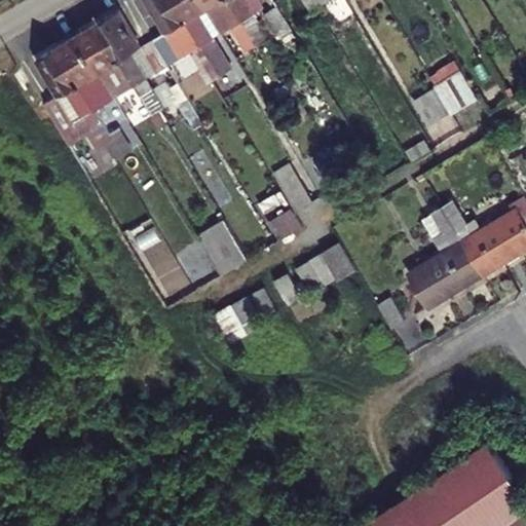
[(190,52),(200,46),(173,0),(144,0),(163,31),(174,25),(190,52)]
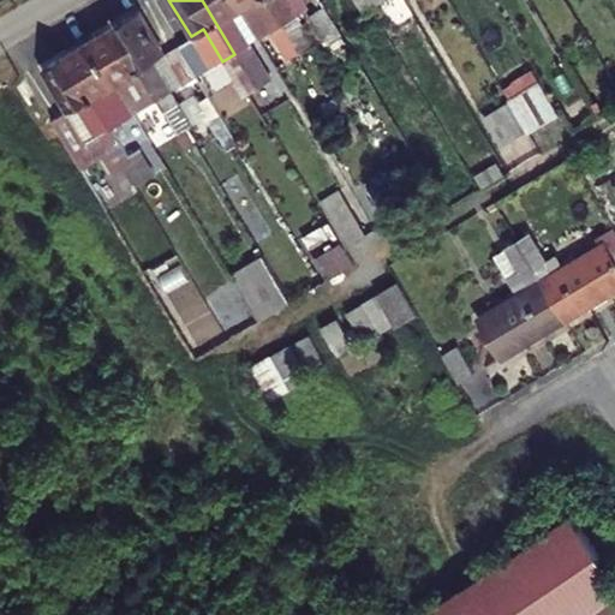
[(230,15),(243,7),(238,0),(202,0),(234,54),(249,47),(230,15)]
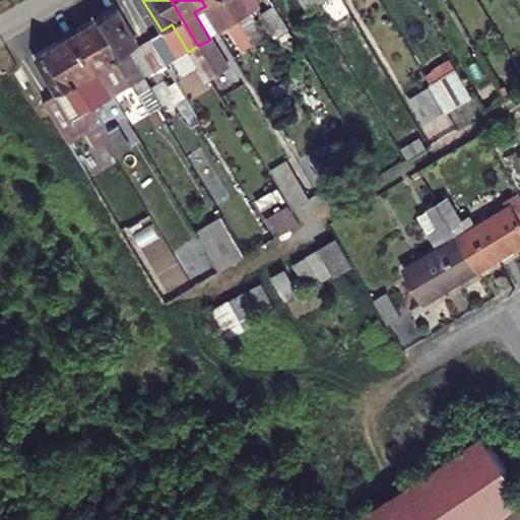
[(215,0),(232,26),(243,19),(231,0),(201,0),(205,6),(213,0),(215,0)]
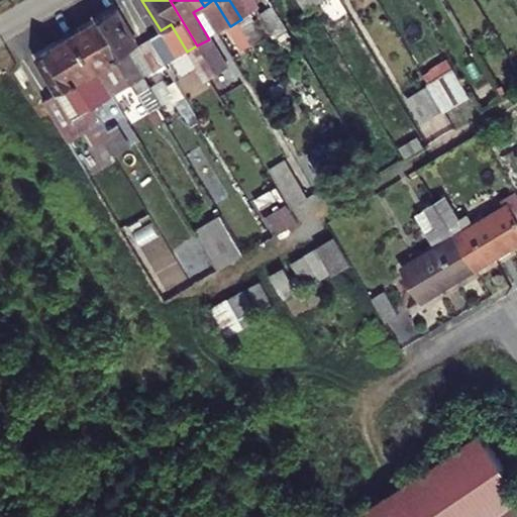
[(229,0),(241,19),(250,14),(242,0),(229,0)]
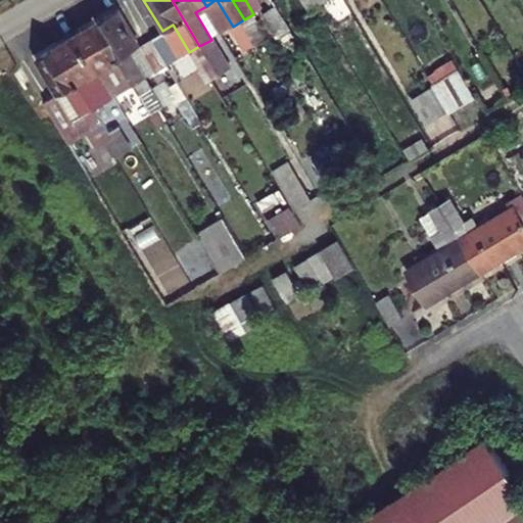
[(254,0),(245,0),(253,14),(259,9),(254,0)]
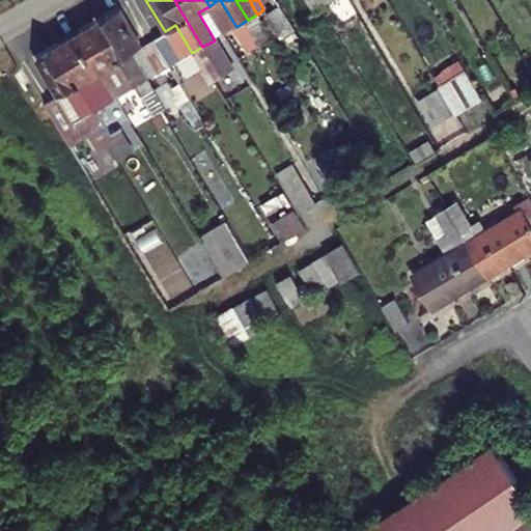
[(120,11),(101,22),(140,88),(148,82),(132,54),(142,49),(120,11)]
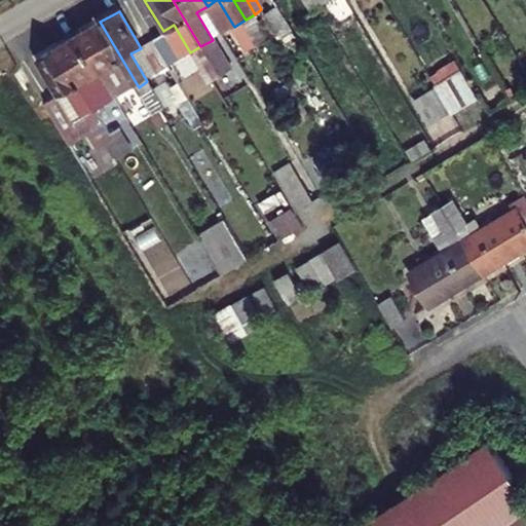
[(100,22),(78,33),(101,71),(108,67),(124,96),(139,87),(100,22)]
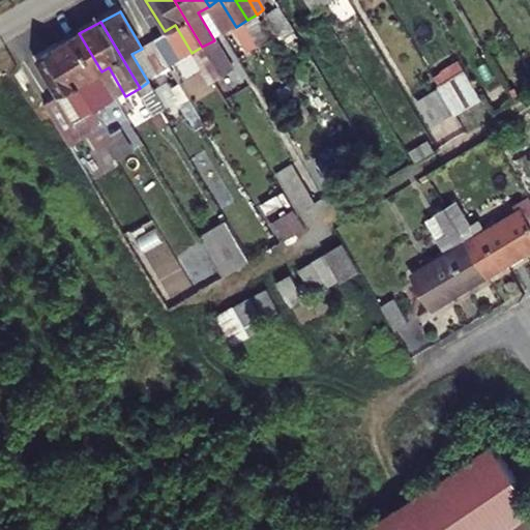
[(175,25),(165,31),(166,34),(180,60),(192,53),(175,25)]
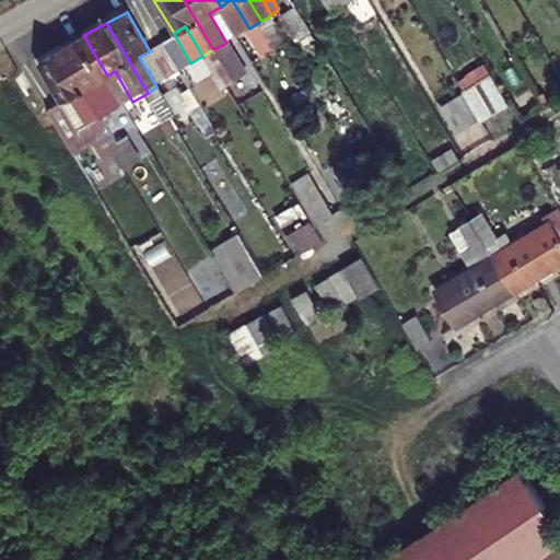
[(83,35),(61,48),(101,115),(113,107),(97,82),(107,76),(83,35)]
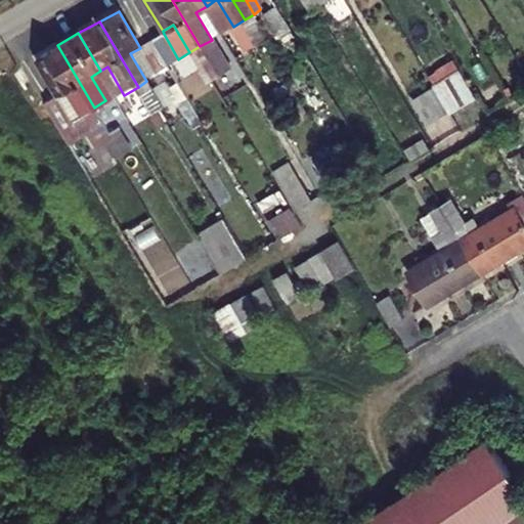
[(164,34),(154,39),(169,66),(178,59),(164,34)]
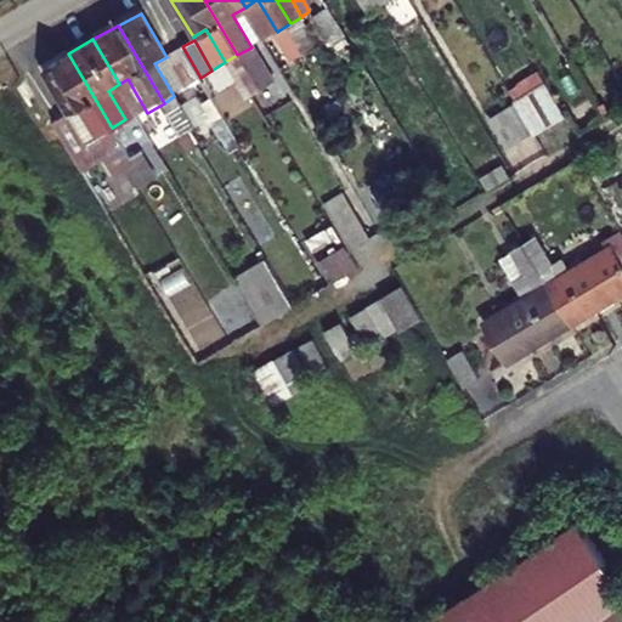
[(201,78),(182,46),(168,56),(187,88),(201,78)]
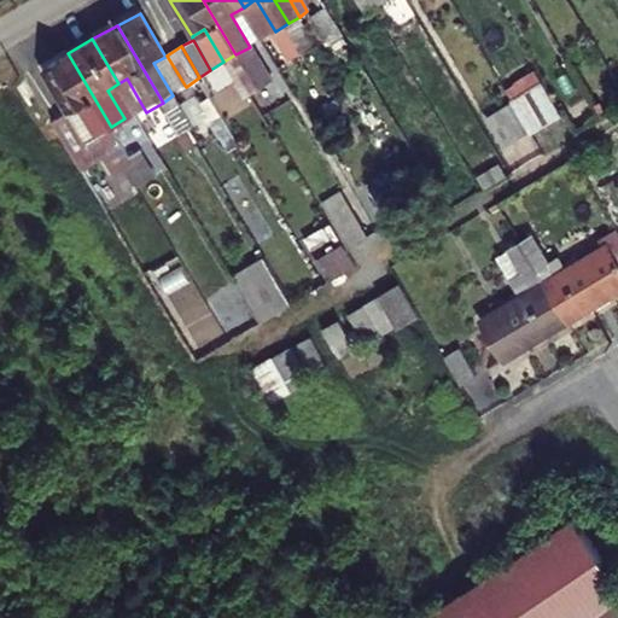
[(68,53),(44,68),(69,111),(70,114),(82,106),(97,134),(111,127),(68,53)]
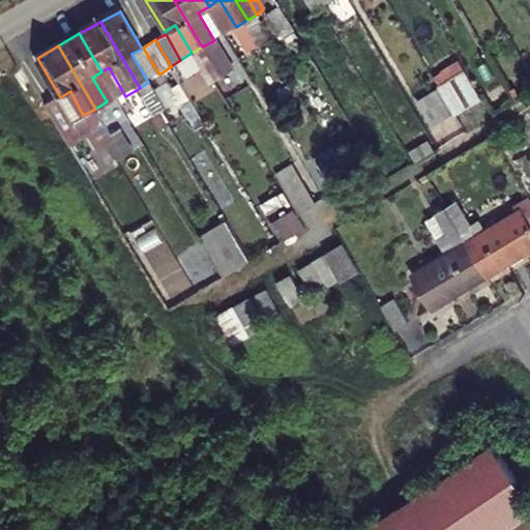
[(131,54),(148,82),(159,75),(143,48),(142,49),(131,54)]
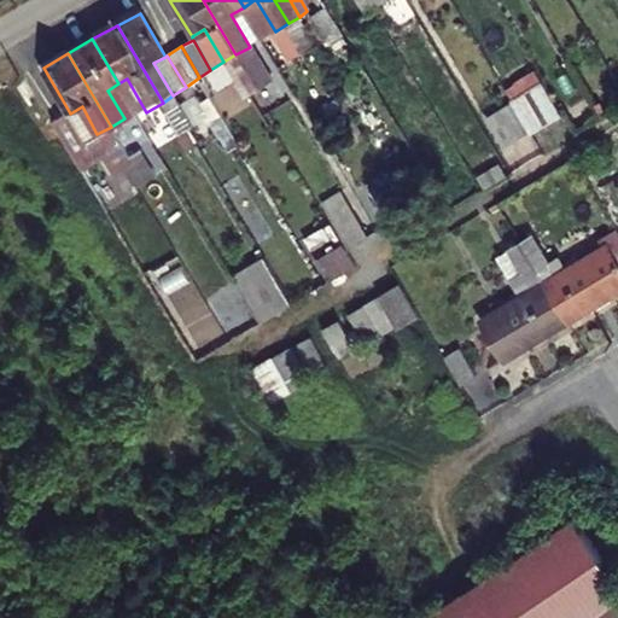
[(549,56),(518,75),(538,109),(570,91),(549,56)]
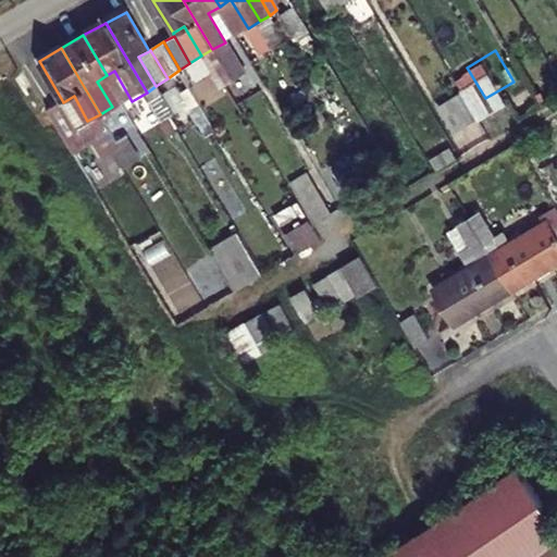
[(445,86),(459,112),(483,98),(468,73),(445,86)]
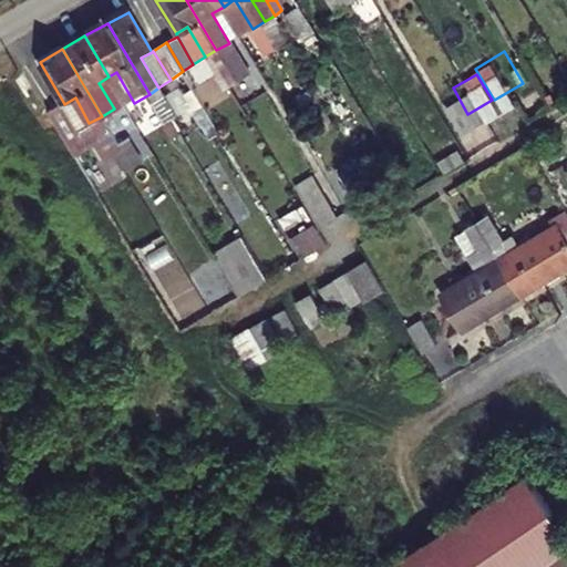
[(155,103),(162,117),(188,103),(182,90),(155,103)]
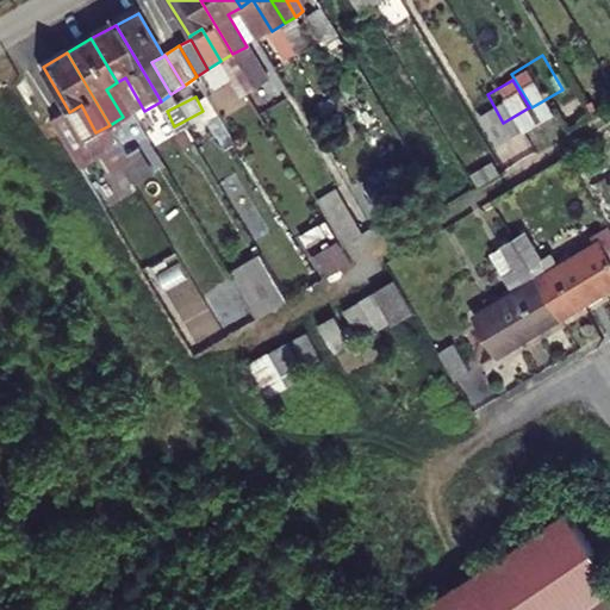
[(68,110),(62,113),(64,117),(80,143),(82,141),(95,132),(81,105),(69,112),(68,110)]
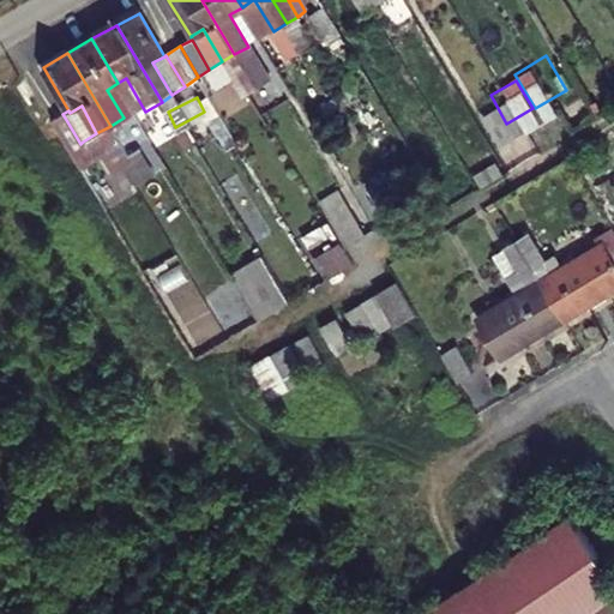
[(65,118),(53,125),(68,151),(80,144),(65,118)]
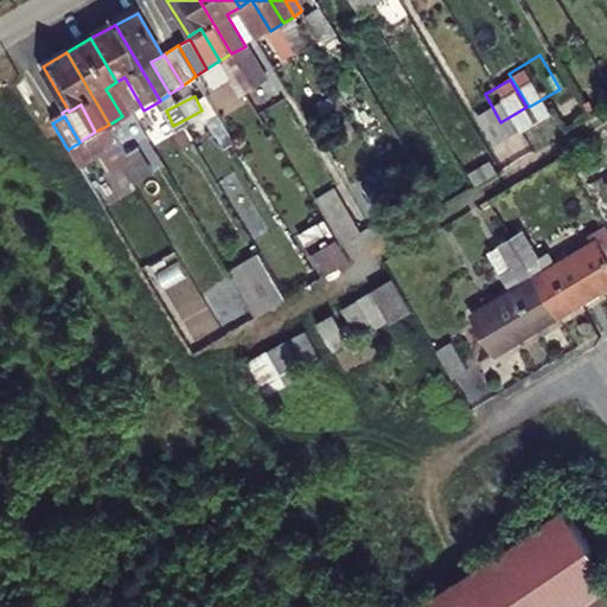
[(82,140),(80,142),(68,149),(71,154),(85,147),(82,140)]
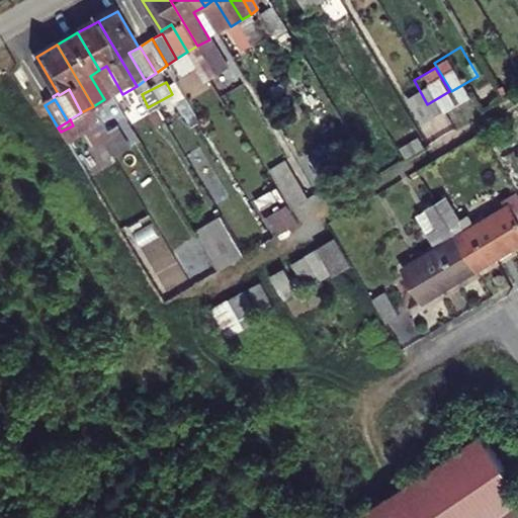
[(408,131),(413,140),(431,128),(426,119),(408,131)]
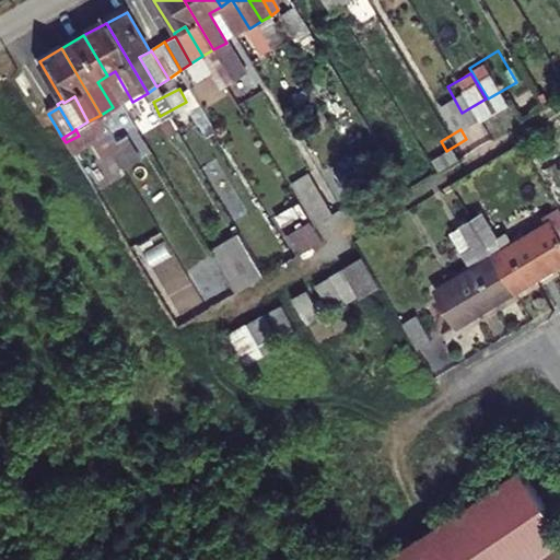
[(287,174),(317,226),(335,216),(305,163),(287,174)]
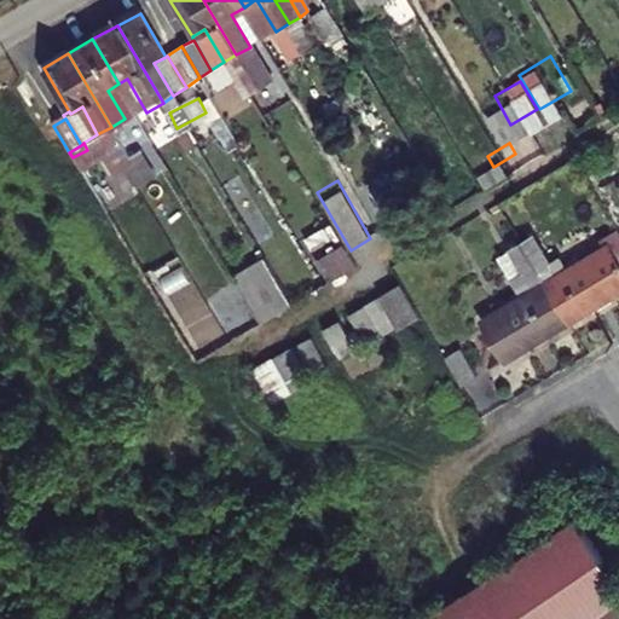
[(389,183),(371,194),(388,223),(406,212),(389,183)]
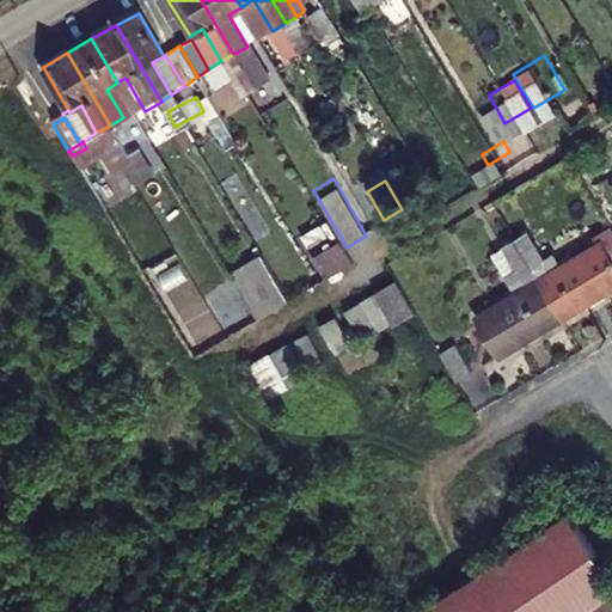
[(515,238),(562,318),(611,288),(611,225),(599,232),(606,244),(563,269),(556,256),(545,262),(528,231),(515,238)]
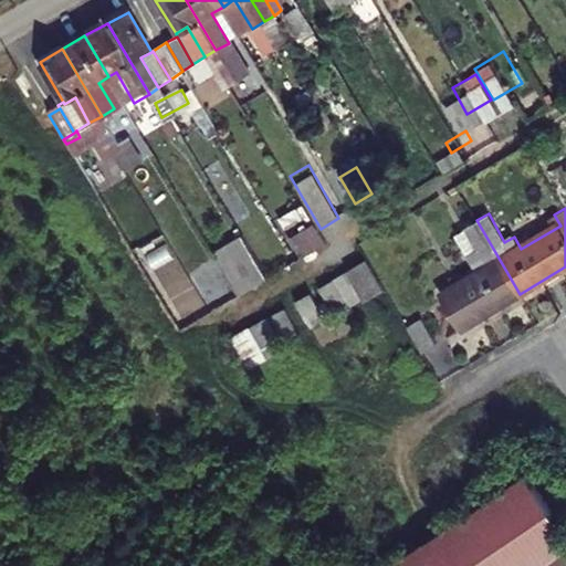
[(475,276),(443,295),(463,327),(520,294),(477,220),(464,228),(478,251),(465,258),(475,276)]
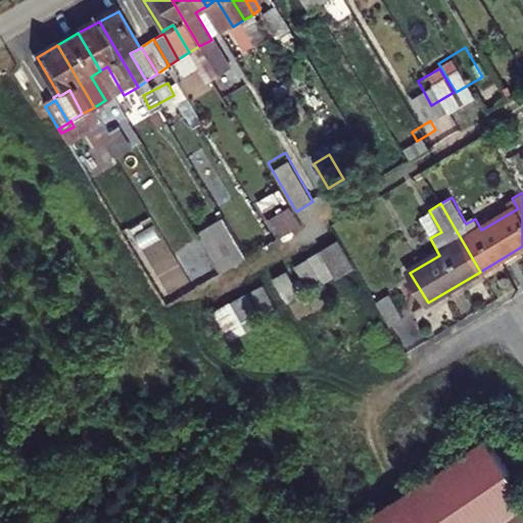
[(418,217),(430,238),(441,232),(429,210),(418,217)]
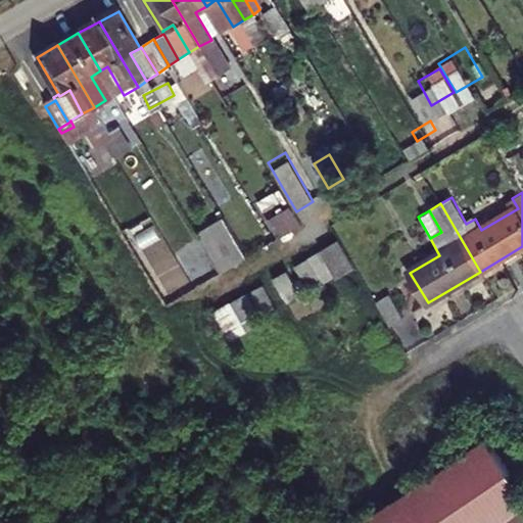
[(220,273),(246,256),(227,221),(199,237),(220,273)]
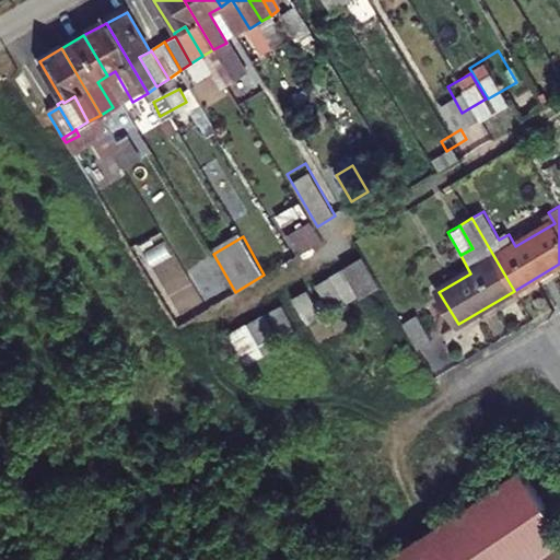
[(360,292),(362,295),(381,284),(364,257),(331,276),(347,301),(360,292)]
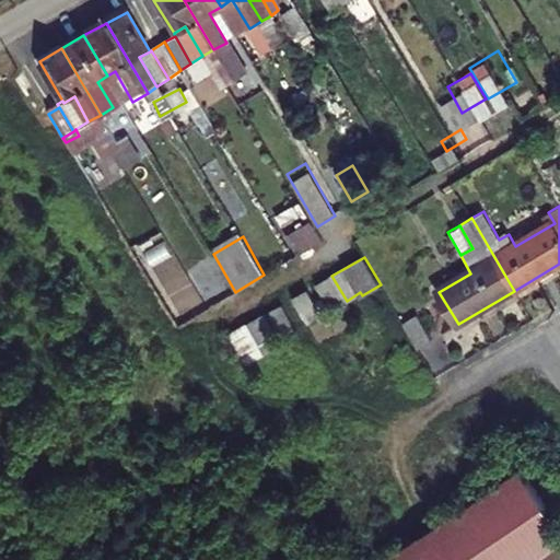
[(331,276),(318,282),(333,308),(347,301),(331,276)]
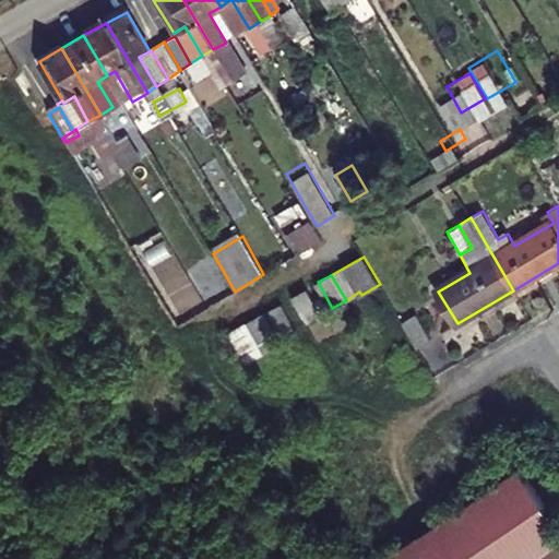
[(307,289),(293,297),(307,322),(322,314),(307,289)]
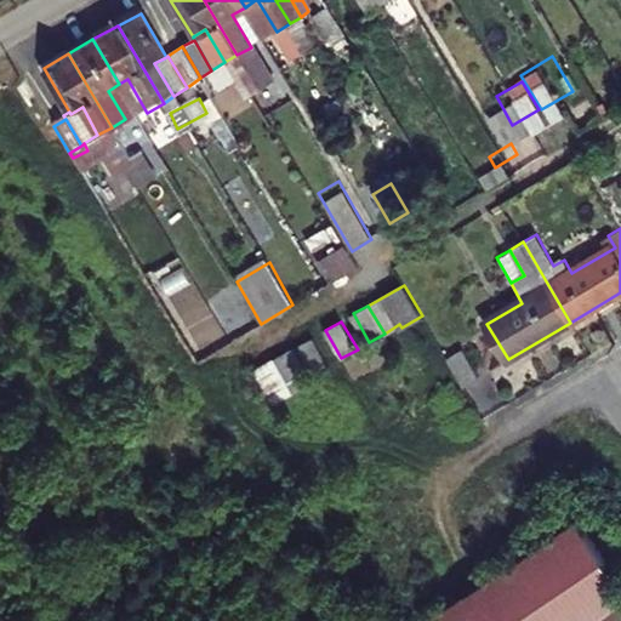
[(313,339),(298,346),(314,374),(329,364),(313,339)]
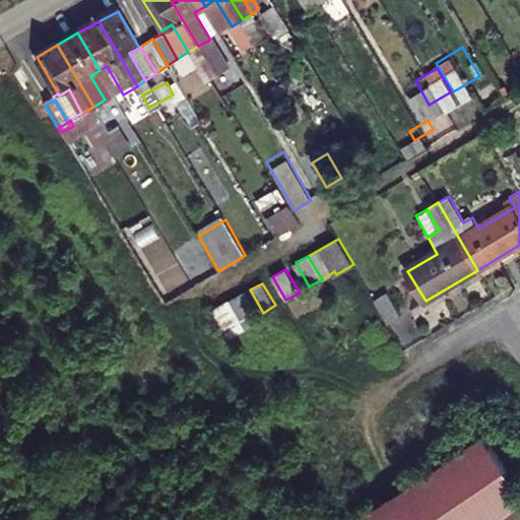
[(386,290),(374,299),(388,323),(400,315),(386,290)]
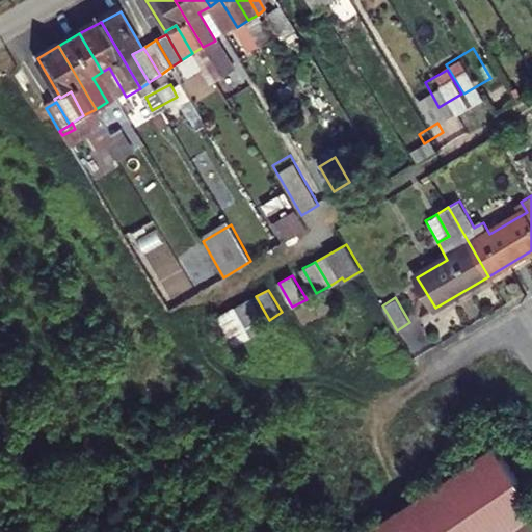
[(235,345),(268,325),(253,298),(218,318),(235,345)]
